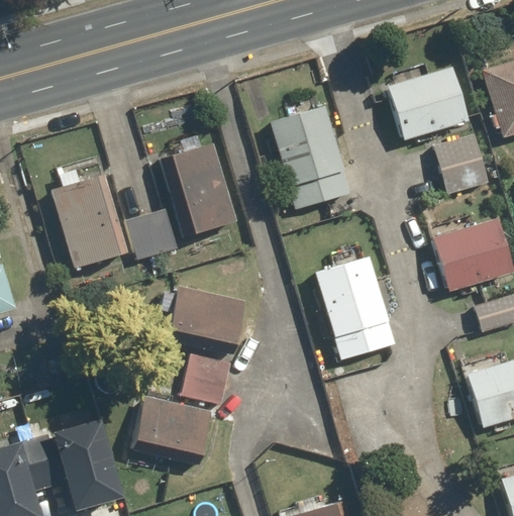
[(513,54),(481,66),(504,137),(513,133),(513,54)]
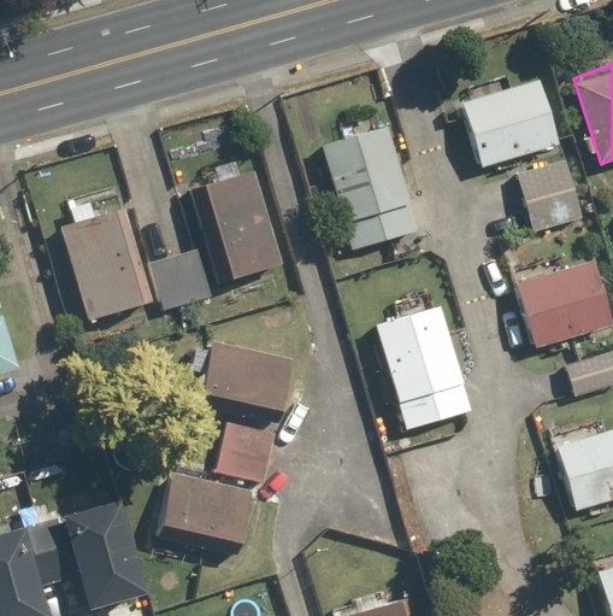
[(465,104),(482,163),(559,140),(542,81),(465,104)]
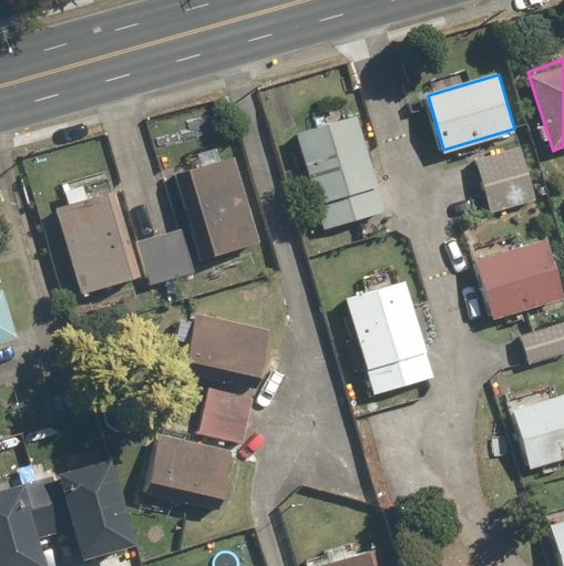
[(355,113),(294,132),(322,229),(385,211),(355,113)]
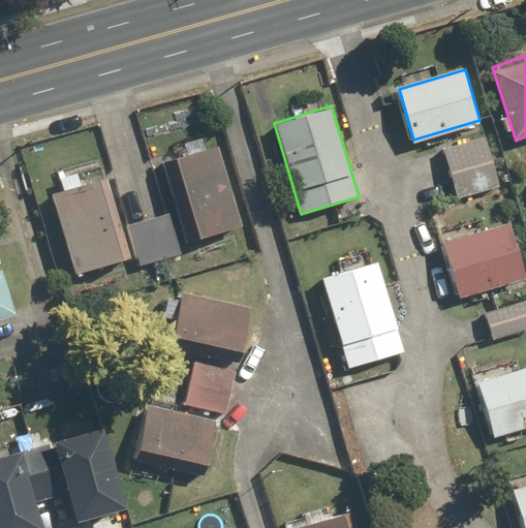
[(484,132),(442,146),(459,198),(501,185),(484,132)]
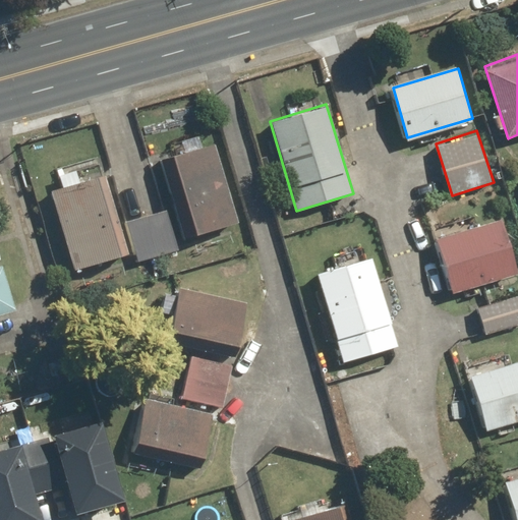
[(214,140),(170,156),(195,235),(240,221),(214,140)]
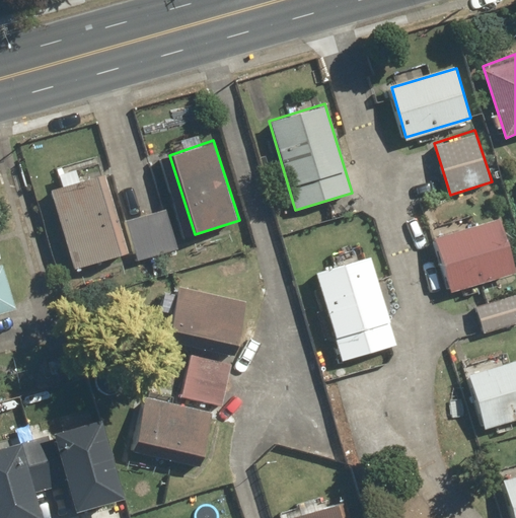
[(105,183),(54,200),(75,270),(128,253),(105,183)]
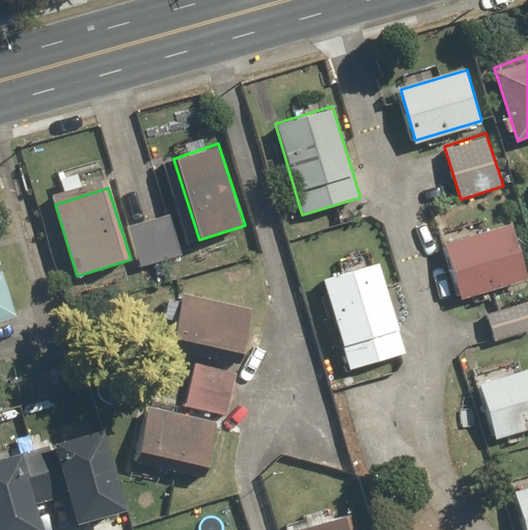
[(169,210),(129,222),(143,266),(183,253),(169,210)]
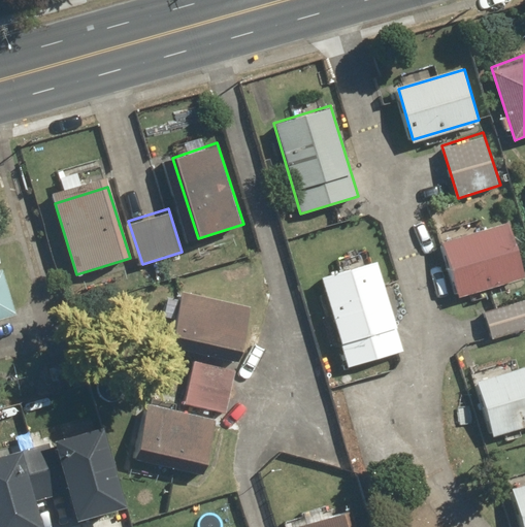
[(506,220),(440,239),(459,298),(524,277),(524,274),(506,220)]
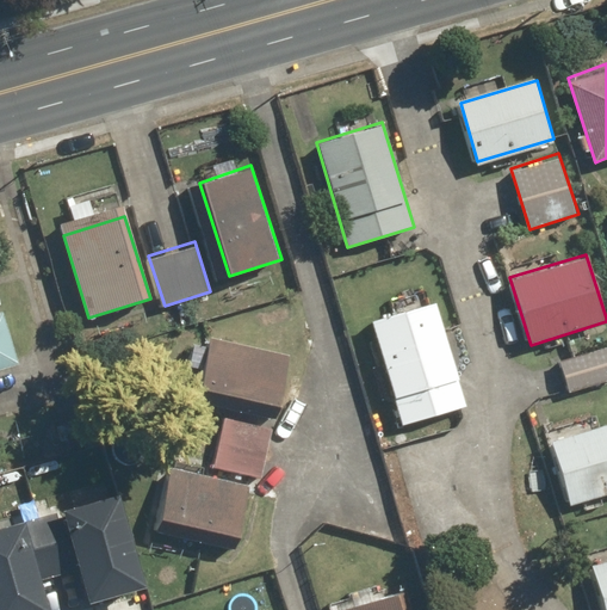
[(0,365),(22,359),(0,291),(0,365)]
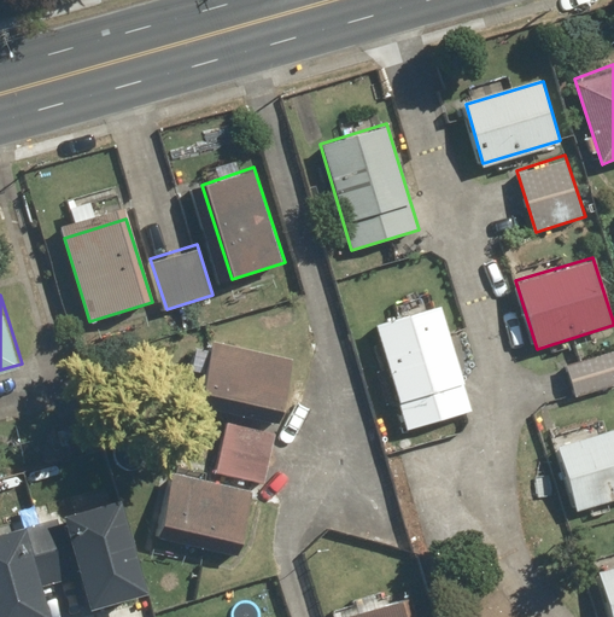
[(442,309),(375,330),(405,430),(472,411),(442,309)]
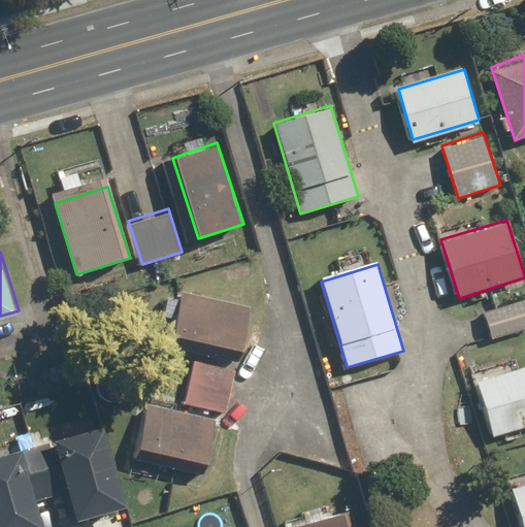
[(252,307),(179,291),(169,333),(242,350),(252,307)]
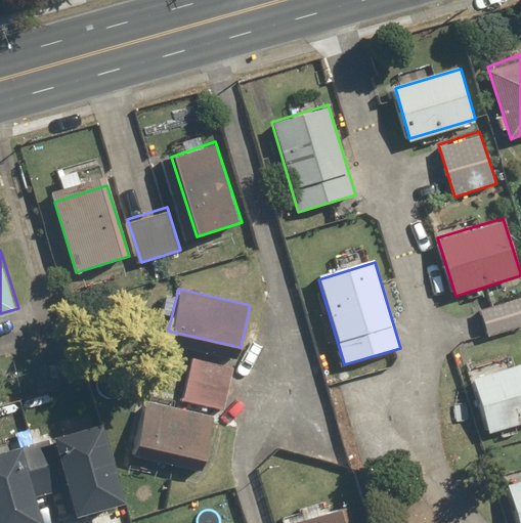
[(520,293),(478,308),(488,336),(520,323),(520,293)]
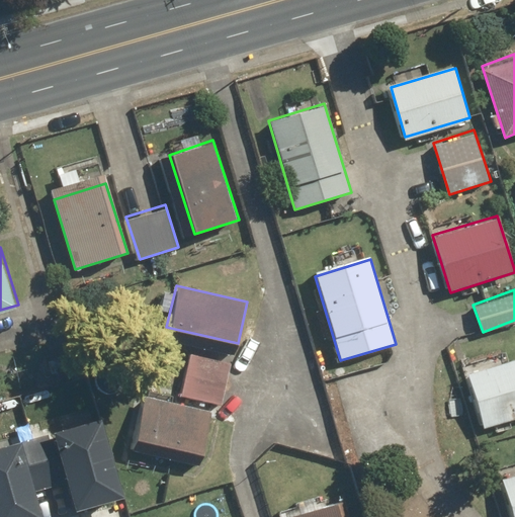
[(514,357),(468,370),(485,429),(514,420),(514,357)]
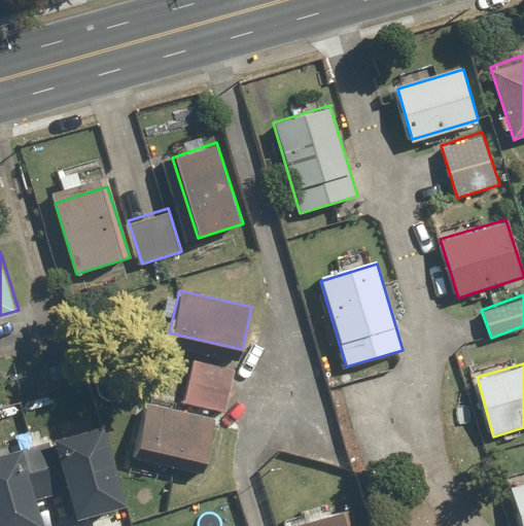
[(189,373),(182,400),(222,411),(230,383),(189,373)]
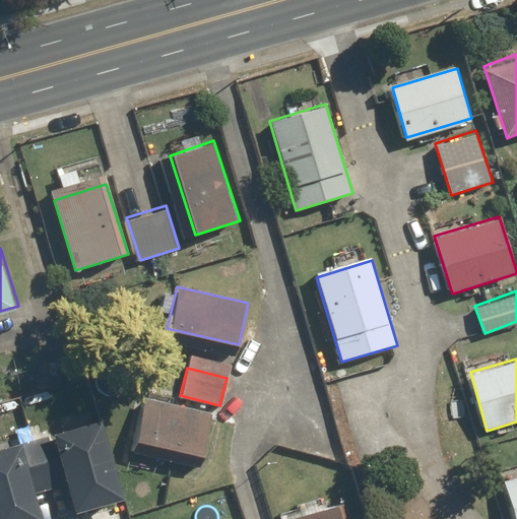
[(212,411),(141,400),(133,450),(204,461),(212,411)]
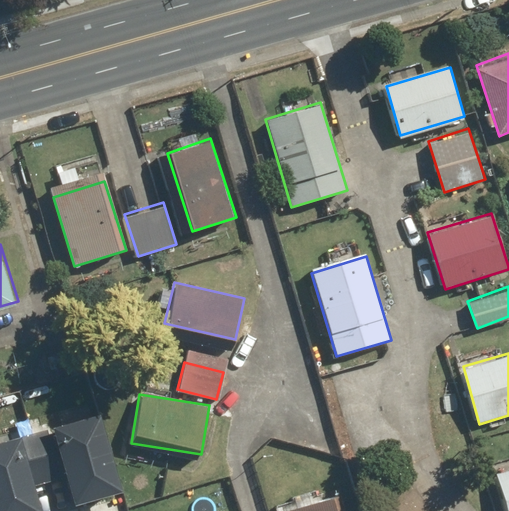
[(93,417),(23,437),(34,475),(46,472),(57,509),(115,493),(93,417)]
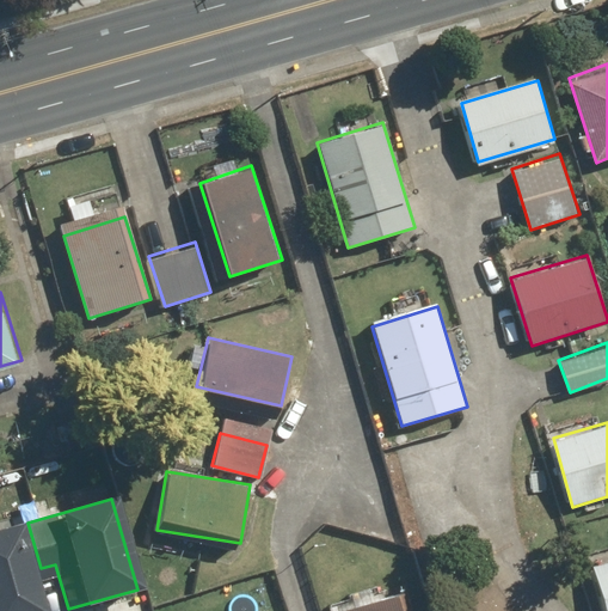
[(37,610),(14,525),(0,529),(0,610),(37,610)]
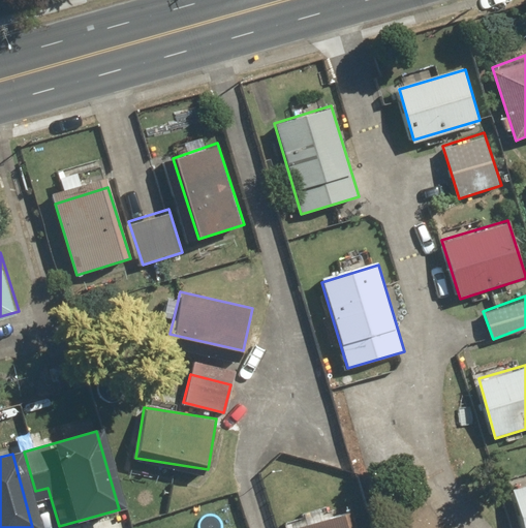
[(525,478),(509,485),(522,527),(525,527),(525,478)]
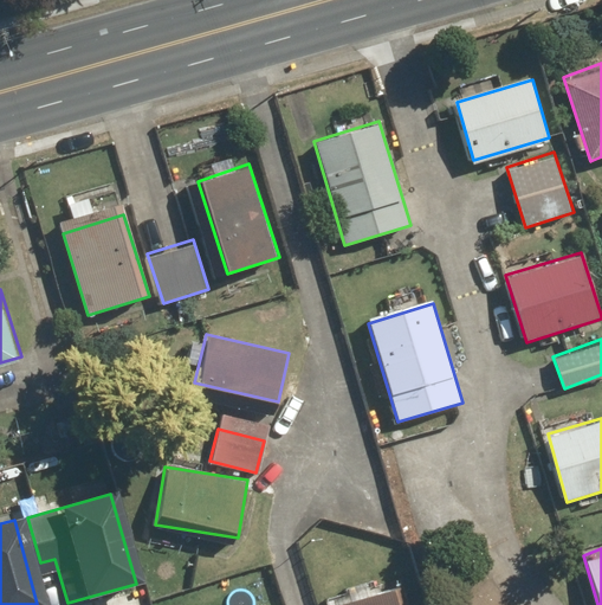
[(409,604),(405,585),(341,602),(341,604),(409,604)]
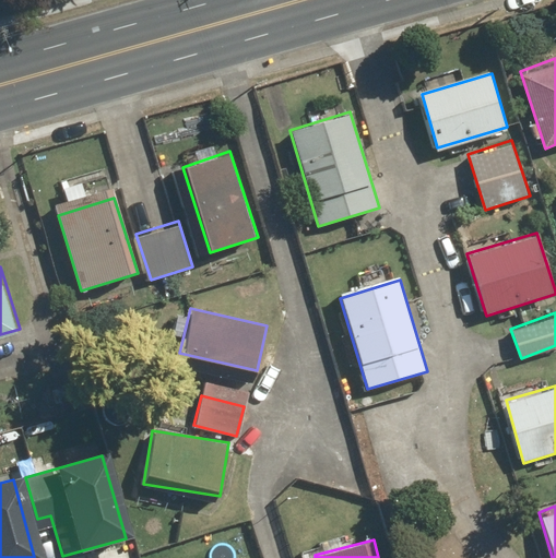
All buildings are outlined.
